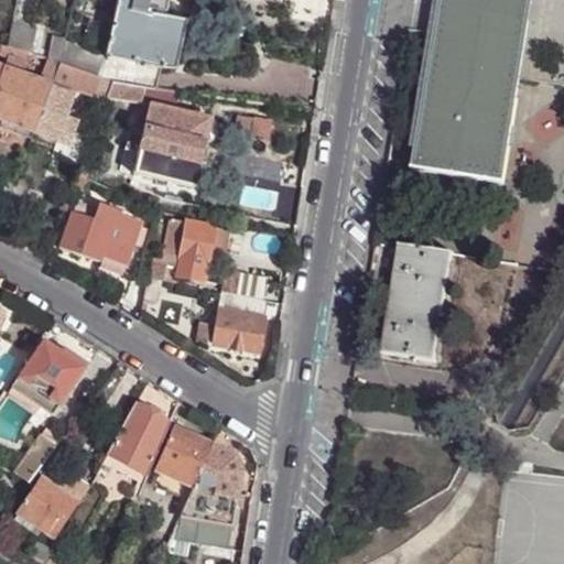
[(116,0),(104,57),(104,58),(106,60),(106,57),(159,68),(170,20),(164,18),(143,13),(147,0),(116,0)]
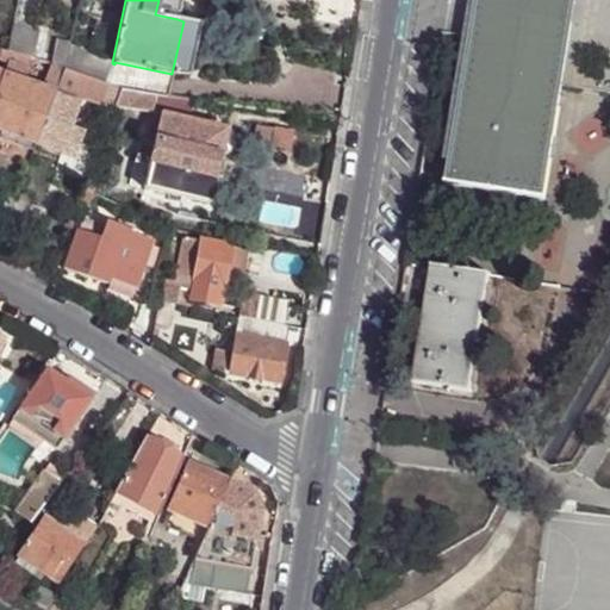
[(180,0),(159,0),(155,14),(178,19),(180,0)]
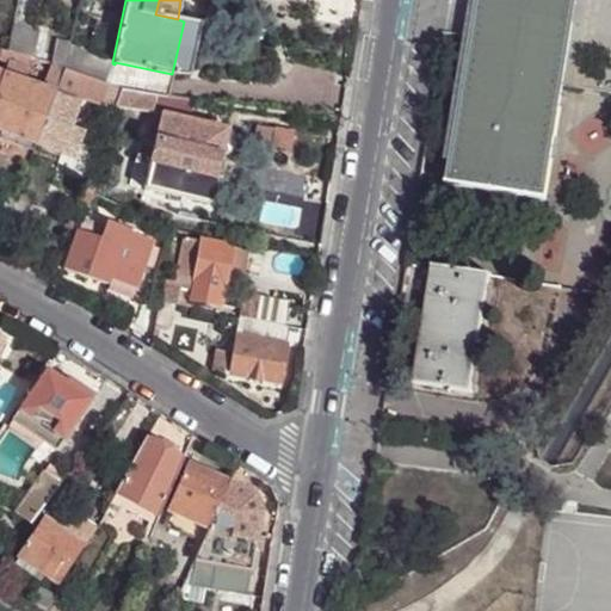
[(329,0),(309,0),(306,19),(356,30),(360,6),(329,0)]
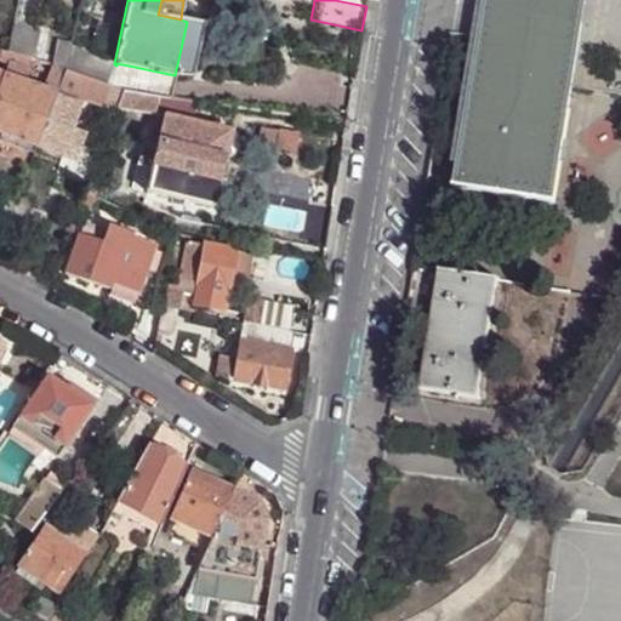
[(588,0),(485,0),(479,38),(455,187),(556,204),(576,81),(585,26),(588,0)]
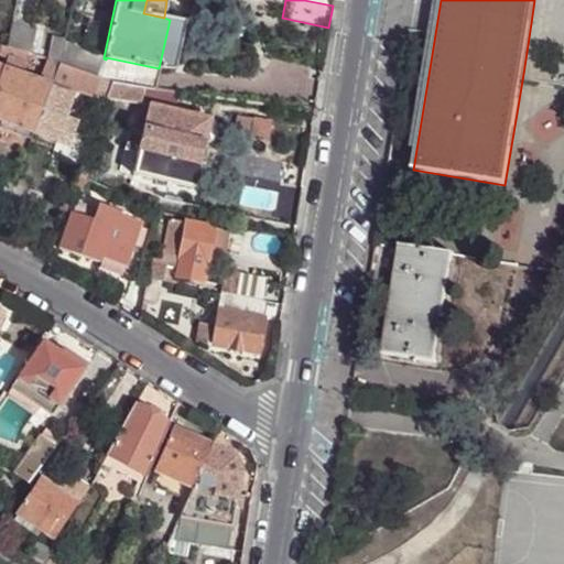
[(186,22),(170,20),(159,68),(175,71),(186,22)]
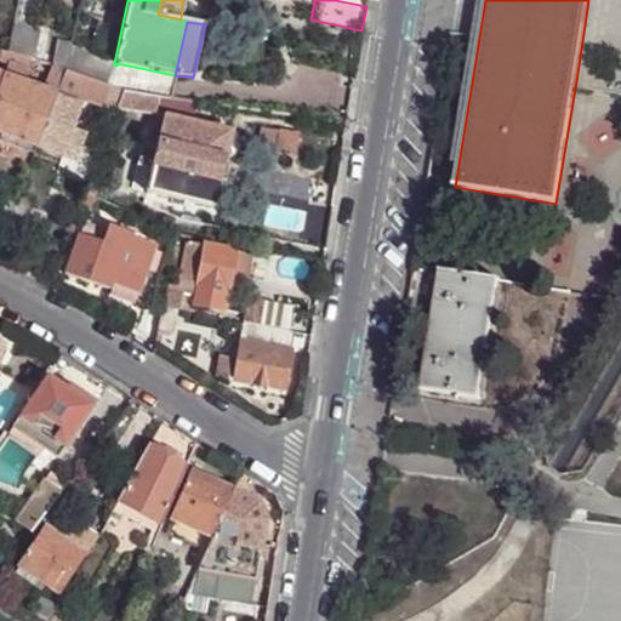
[(12,24),(7,53),(34,63),(40,33),(12,24)]
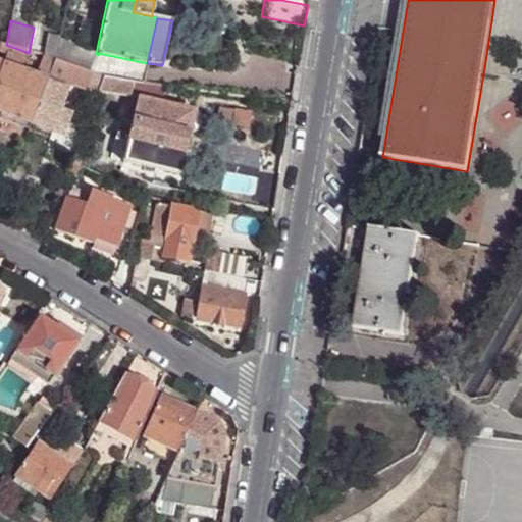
[(48,36),(43,57),(45,58),(54,60),(59,39),(59,38),(48,36)]
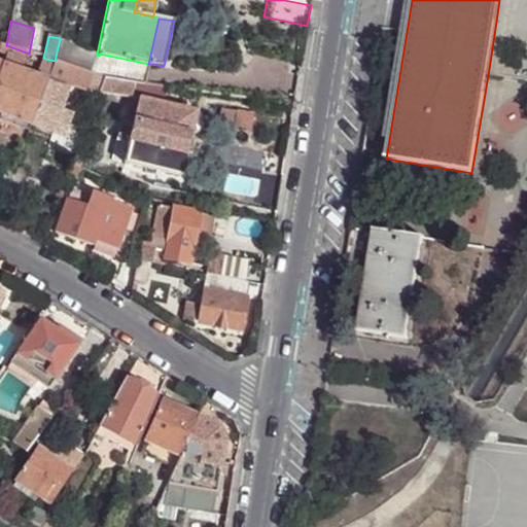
[(60,39),(55,61),(94,74),(99,56),(97,55),(97,54),(60,39)]
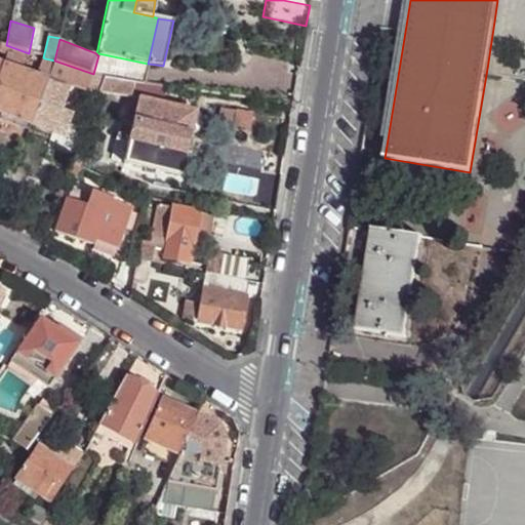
[(98,55),(93,74),(104,77),(134,82),(143,83),(148,64),(98,53),(98,55)]
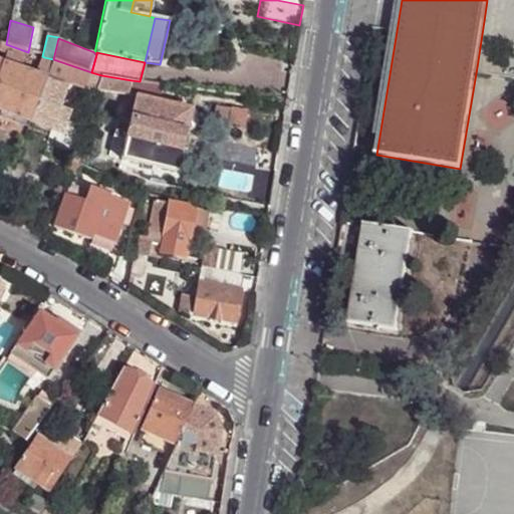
[(53,59),(44,57),(36,75),(18,69),(22,59),(7,54),(0,73),(0,110),(30,122),(33,114),(53,59)]
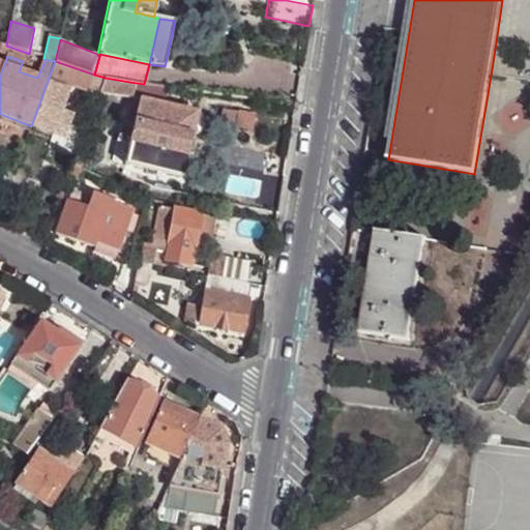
[(94,75),(55,61),(34,118),(31,126),(64,139),(72,117),(61,113),(69,89),(67,88),(68,85),(88,92),(91,84),(94,75)]
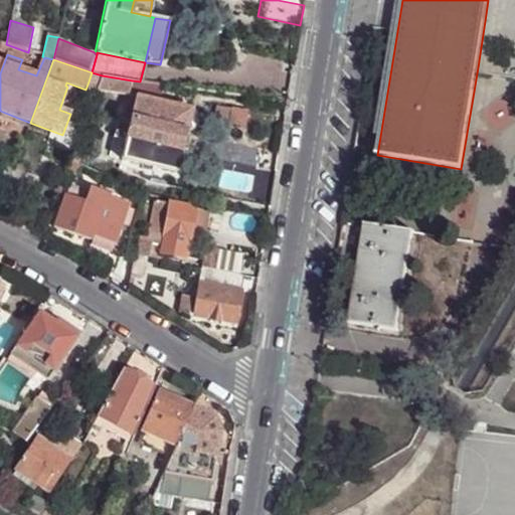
[(102,75),(92,72),(89,81),(99,84),(102,75)]
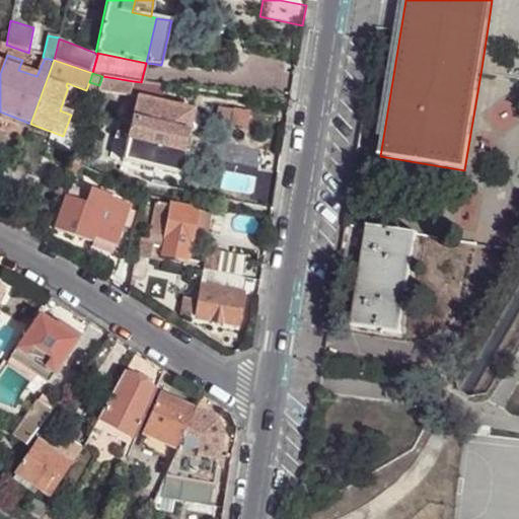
[(133,81),(102,76),(99,85),(97,91),(95,97),(130,102),(132,96),(139,96),(161,102),(163,86),(141,82),(133,81)]
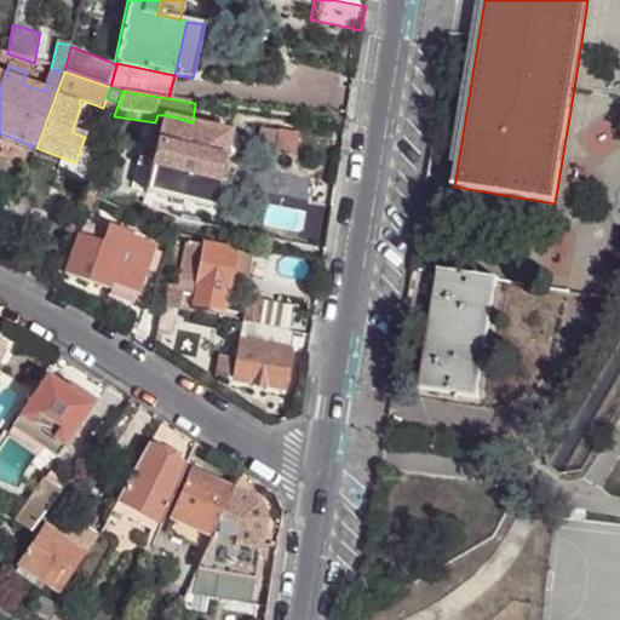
[(159,141),(151,171),(147,191),(212,208),(214,207),(219,201),(220,193),(217,185),(231,132),(193,122),(166,115),(159,141)]
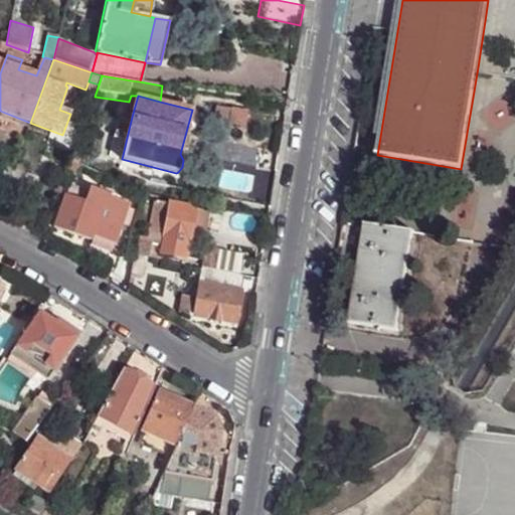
[(88,116),(94,100),(81,97),(75,112),(88,116)]
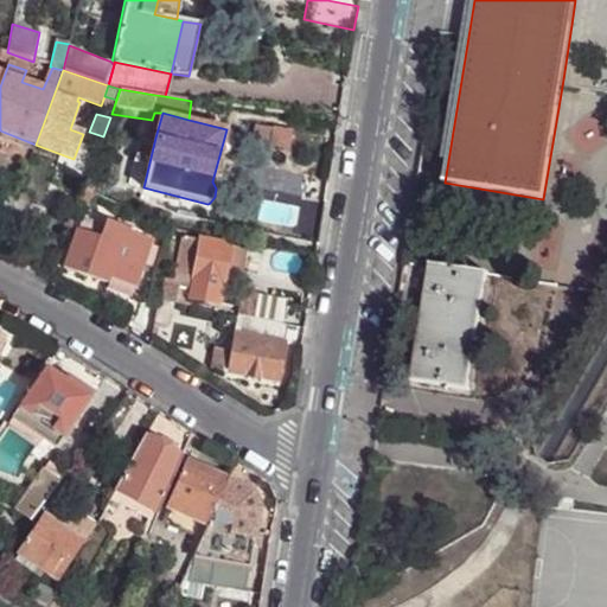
[(34,147),(36,145),(0,131),(0,145),(31,157),(34,147)]
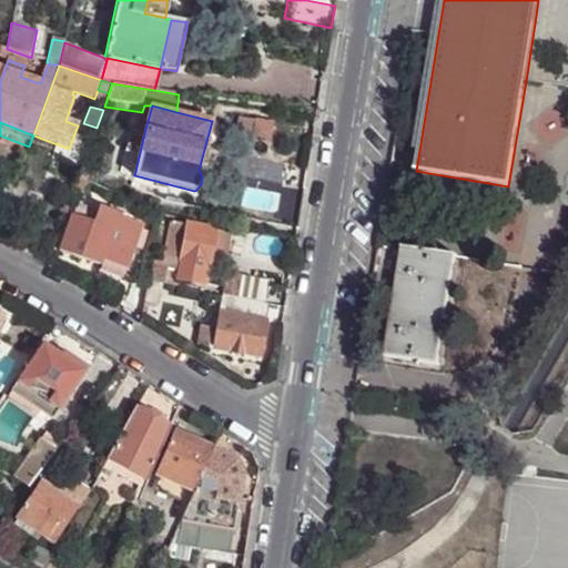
[(124,153),(139,156),(145,129),(132,125),(124,153)]
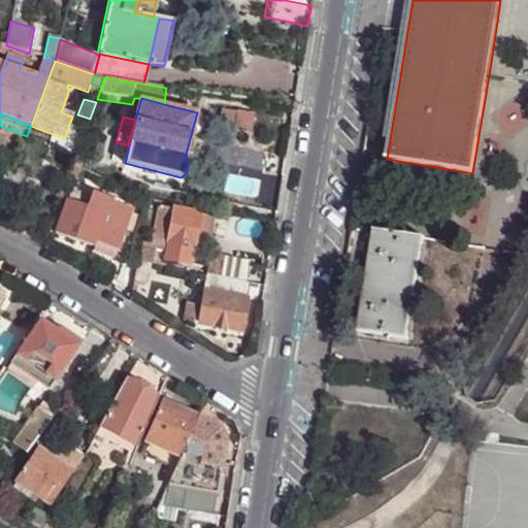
[(88,158),(77,155),(73,166),(83,170),(88,158)]
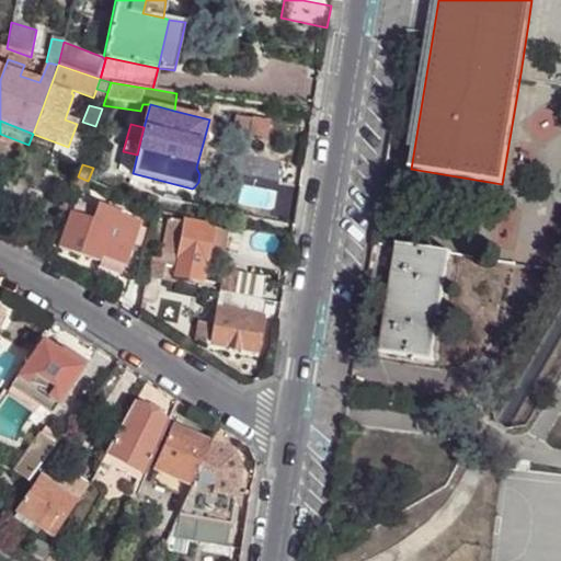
[(70,213),(59,249),(101,263),(103,258),(126,265),(141,220),(118,213),(119,212),(99,204),(93,220),(70,213)]
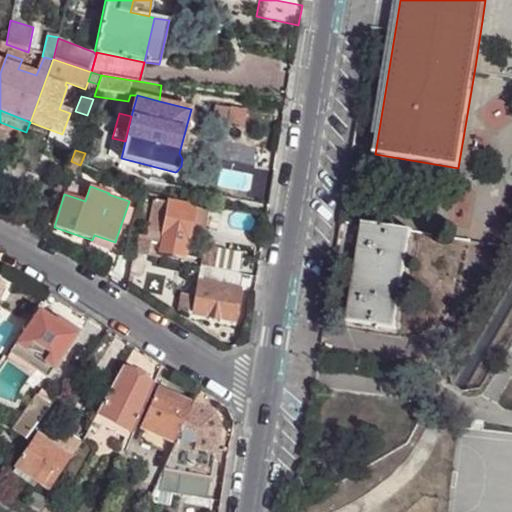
[(147,232),(162,235),(168,206),(153,202),(147,232)]
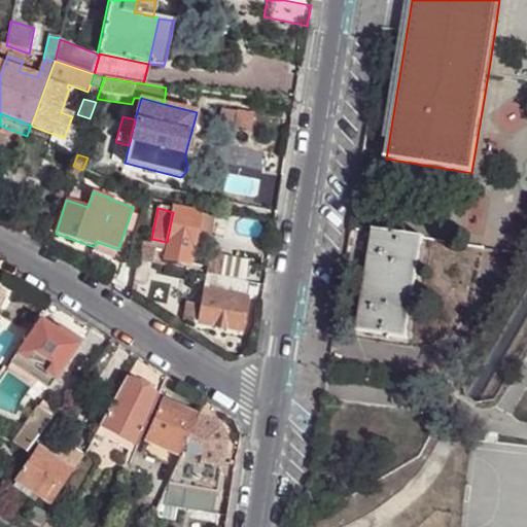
[(187,264),(191,247),(199,214),(174,209),(173,212),(167,242),(166,252),(164,258),(187,264)]
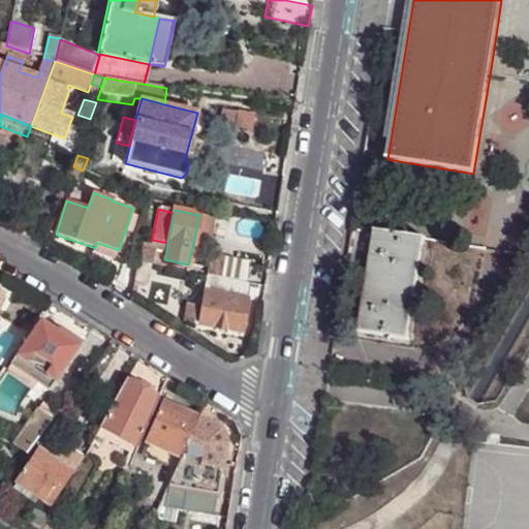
[(200,250),(204,236),(208,216),(199,215),(192,248),(200,250)]
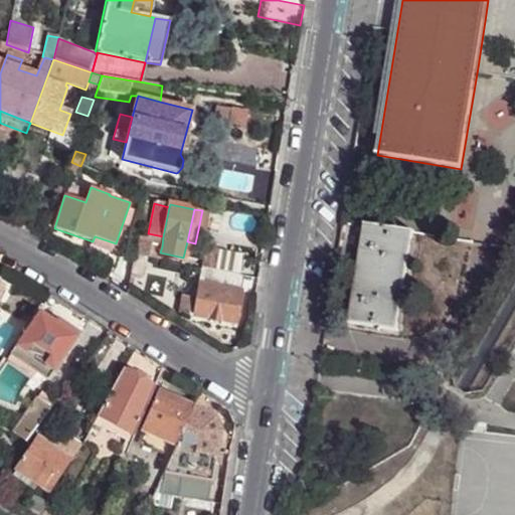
[(202,210),(198,229),(205,231),(208,212),(202,210)]
